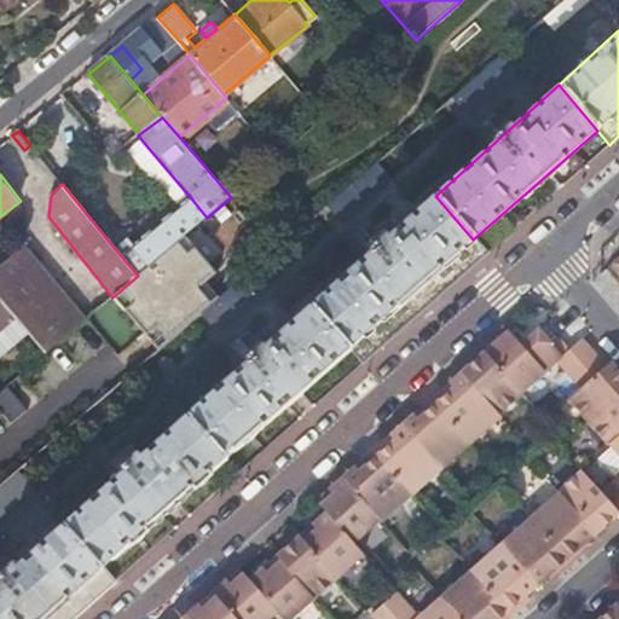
[(473,239),(435,196),(311,305),(350,348),(362,363),(486,254),(473,239)]
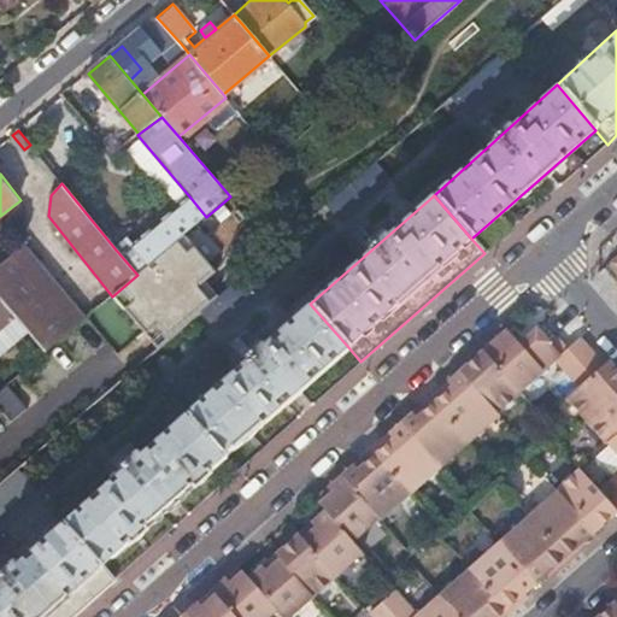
[(115,248),(137,275),(181,238),(206,217),(191,198),(134,246),(128,238),(115,248)]
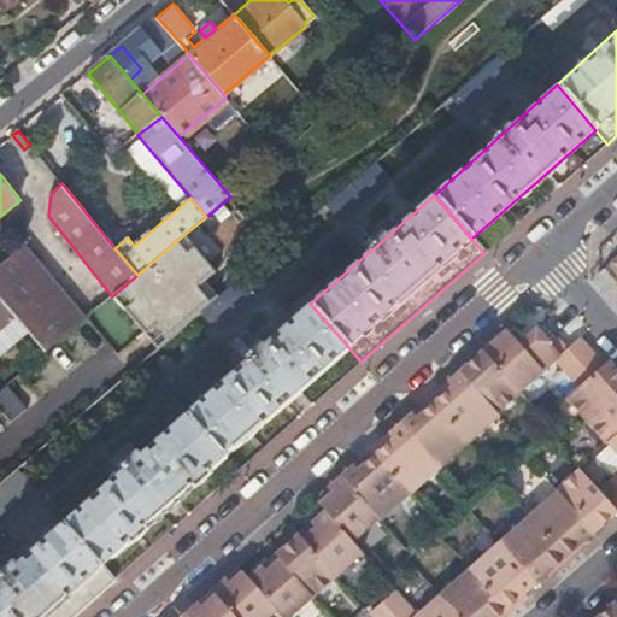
[(616,231),(616,234),(616,257),(604,269),(616,283),(616,231)]
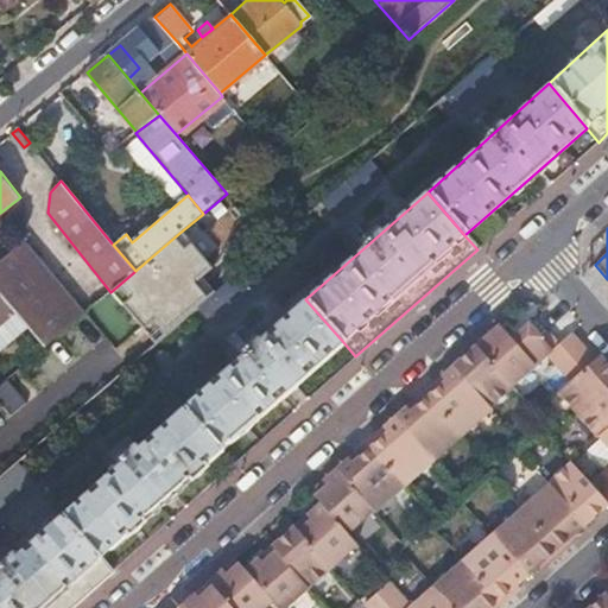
[(178,234),(135,271),(111,292),(151,342),(211,292),(201,277),(214,270),(178,234)]
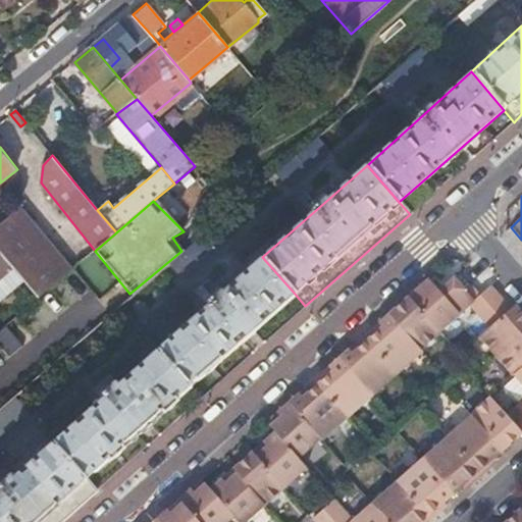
[(0,253),(38,299),(71,270),(19,208),(0,224),(0,253)]
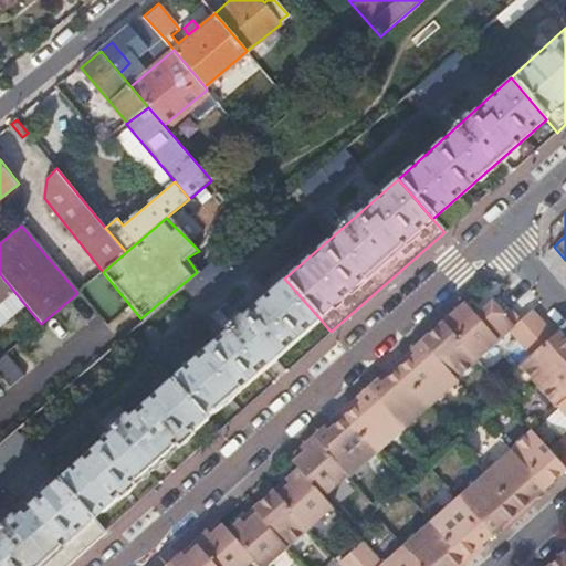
[(0,302),(12,292),(0,276),(0,302)]
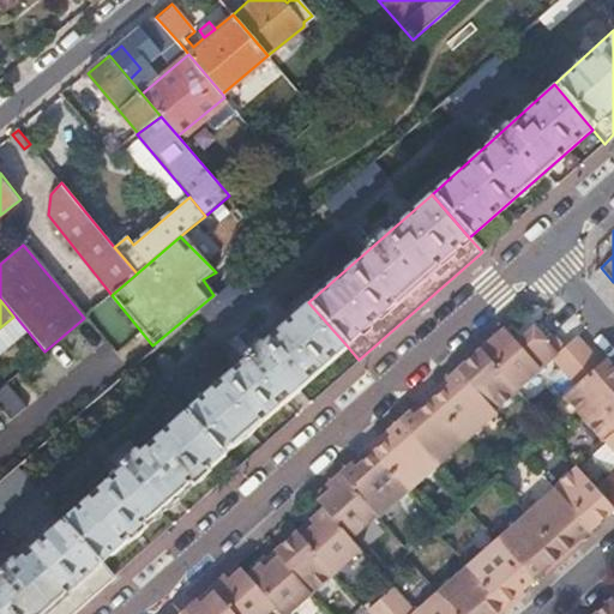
[(347,345),(308,302),(184,411),(223,455),(347,345)]
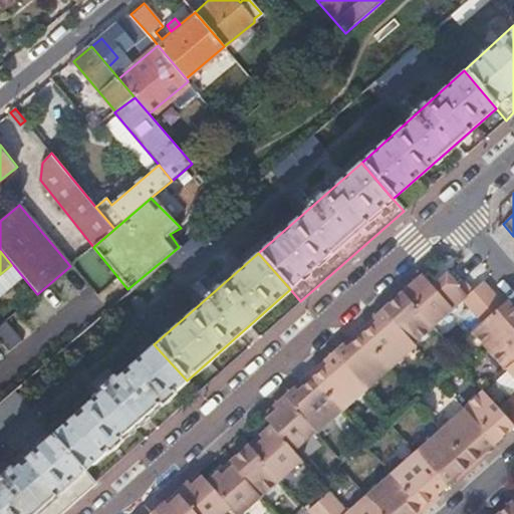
[(429,282),(423,275),(403,292),(433,326),(463,300),(473,291),(453,269),(437,283),(433,287),(429,282)]
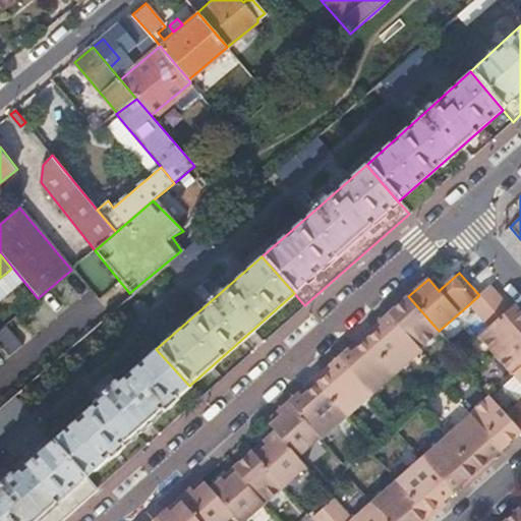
[(439,283),(435,286),(439,291),(443,287),(439,283)]
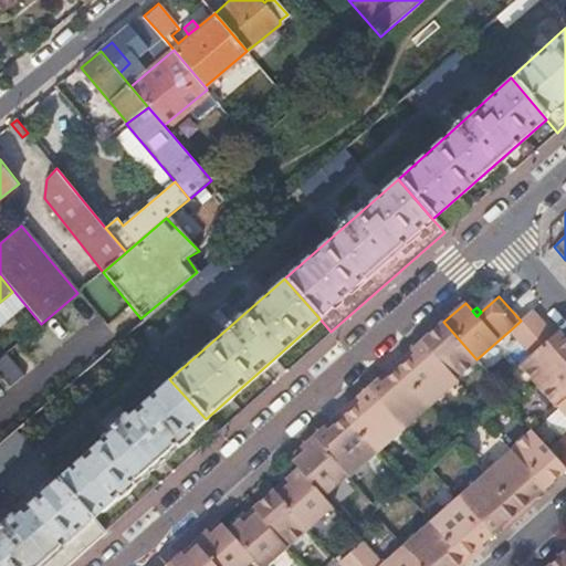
[(543,322),(532,310),(521,321),(510,331),(521,343),(543,322)]
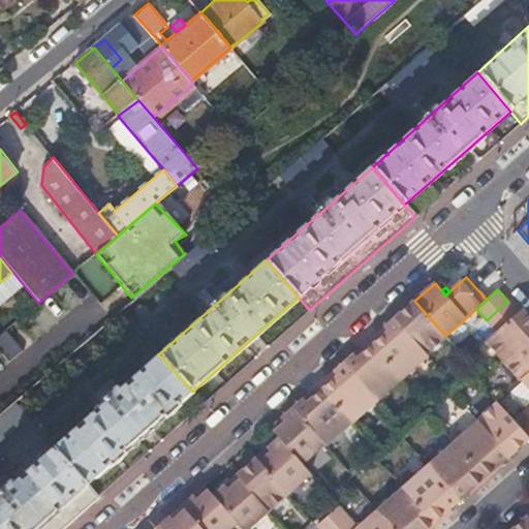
[(445,336),(414,301),(395,318),(427,354),(446,337),(445,336)]
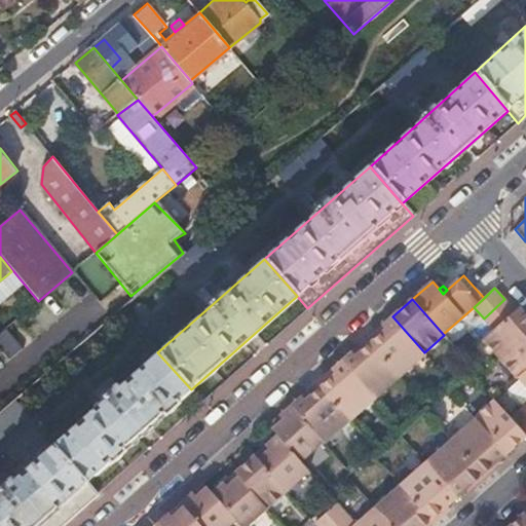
[(515,311),(504,299),(484,318),(494,330),(515,311)]
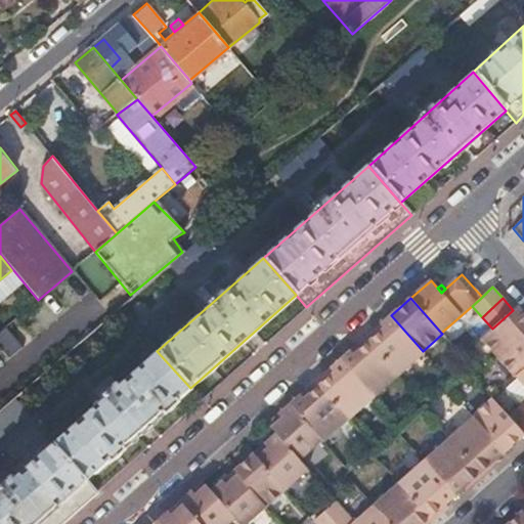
[(523,314),(517,306),(513,310),(492,329),(481,338),(498,357),(523,334),(523,314)]
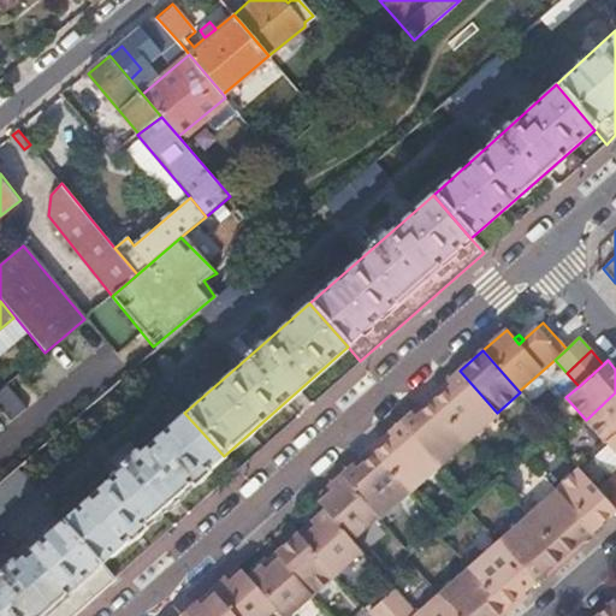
[(497,413),(460,371),(430,397),(469,440),(498,415),(497,413)]
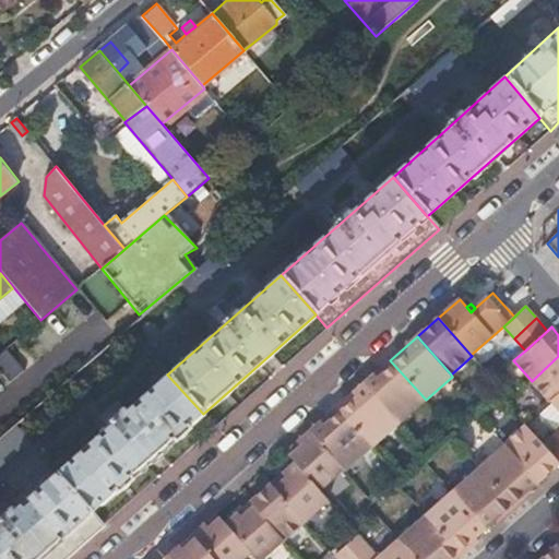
[(558,393),(558,356),(532,381),(549,402),(550,401),(558,393)]
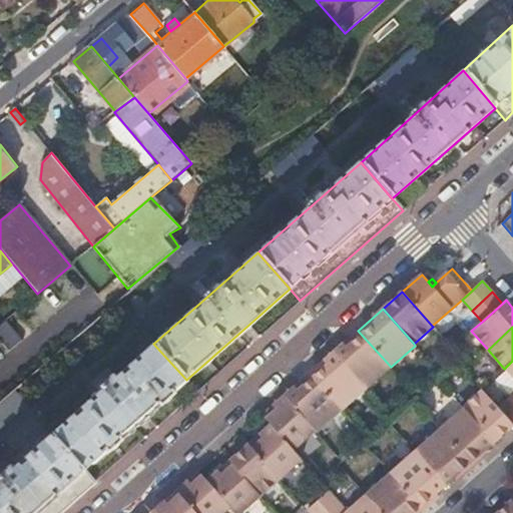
[(391,367),(358,331),(334,353),(366,389),(391,367)]
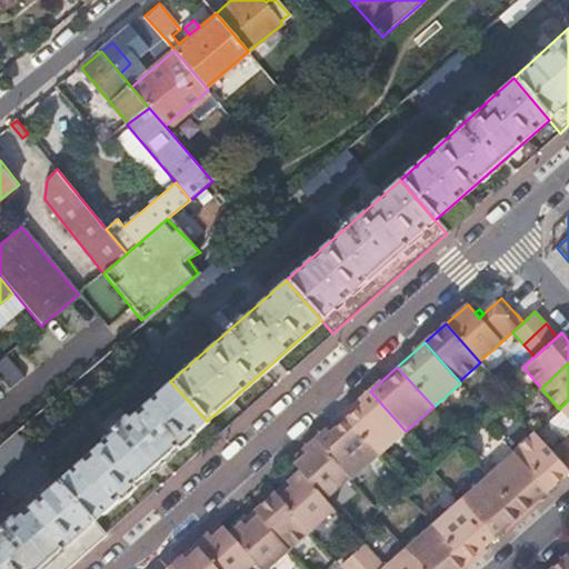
[(207,421),(170,381),(56,482),(92,522),(207,421)]
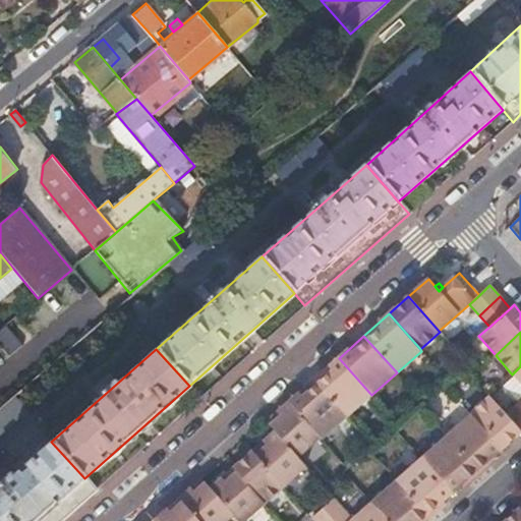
[(371,395),(339,358),(314,380),(347,417),(371,395)]
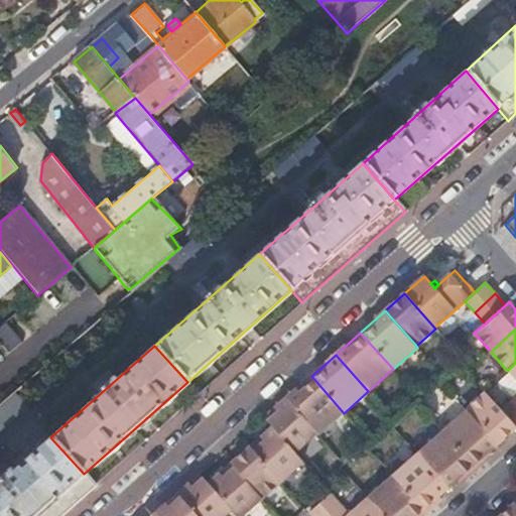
[(286,398),(317,433),(318,435),(344,413),(311,376),(286,398)]
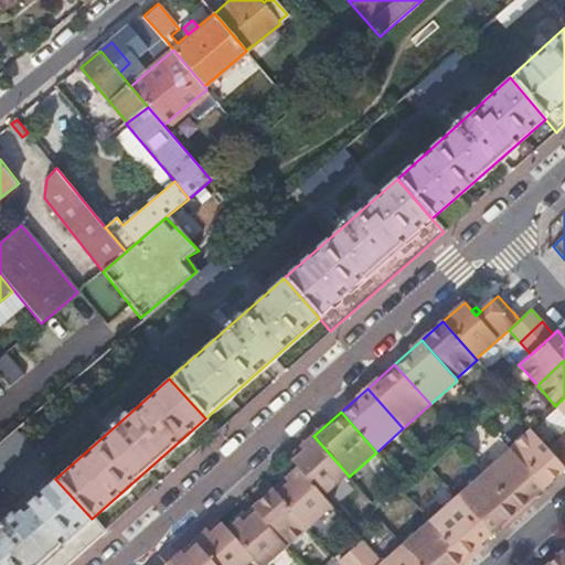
[(532,430),(511,448),(545,487),(564,468),(564,467),(548,449),(532,430)]
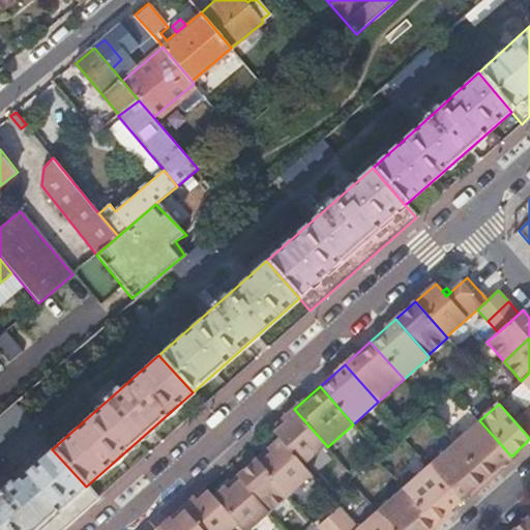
[(272,429),(271,430),(280,439),(303,466),(326,445),(294,409),(283,419),(286,423),(275,433),(272,429)]
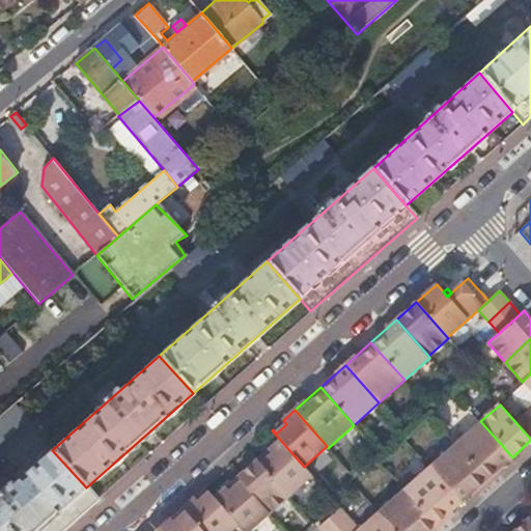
[(515,422),(530,439),(530,414),(528,412),(515,422)]
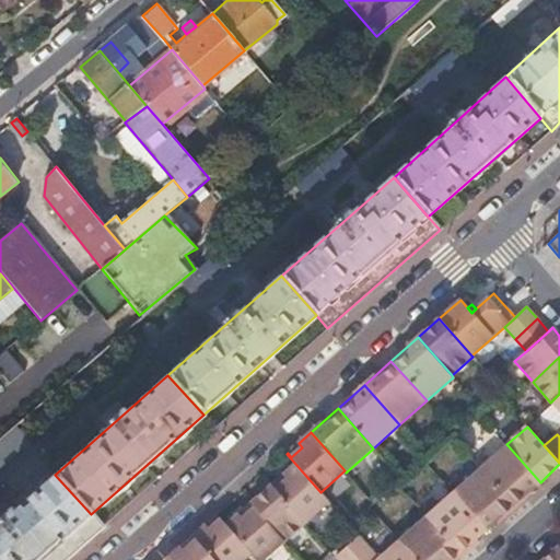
[(299,443),(288,453),(291,457),(302,447),(299,443)]
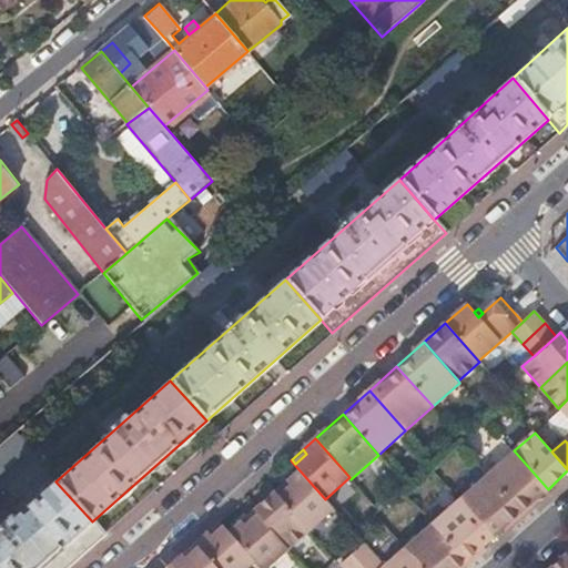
[(514,450),(486,475),(524,518),(526,516),(536,507),(533,503),(538,498),(548,489),(514,450)]
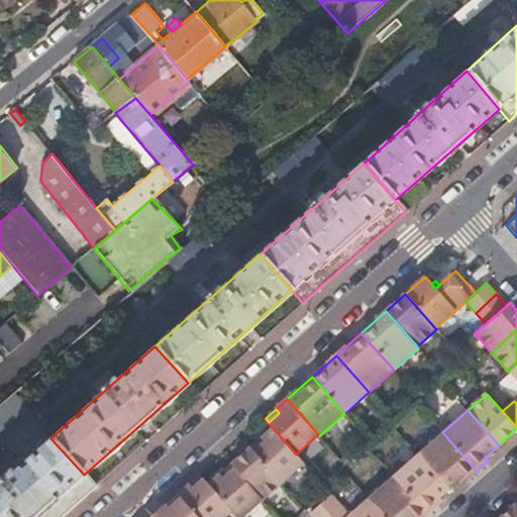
[(296,454),(273,428),(262,438),(265,442),(254,451),(251,447),(250,448),(282,484),(304,463),(296,454)]
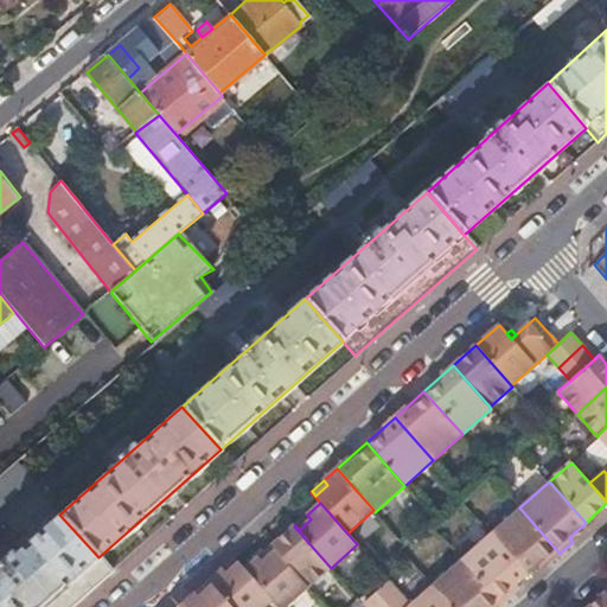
[(519,508),(491,534),(528,575),(537,566),(543,561),(547,564),(560,554),(519,508)]
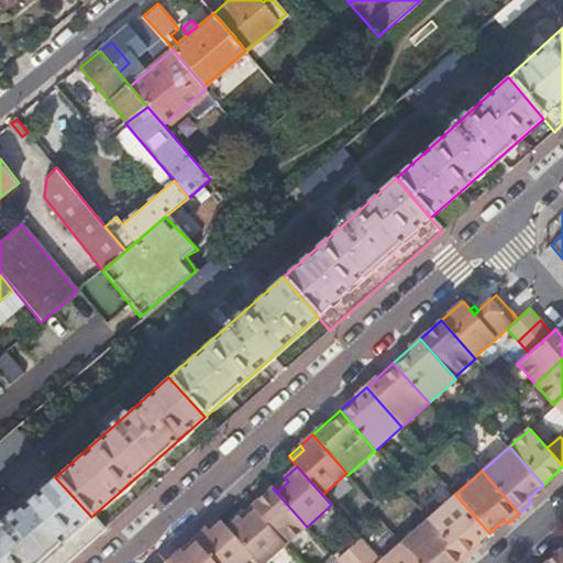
[(0,526),(0,562),(65,562),(102,530),(91,517),(55,477),(0,526)]
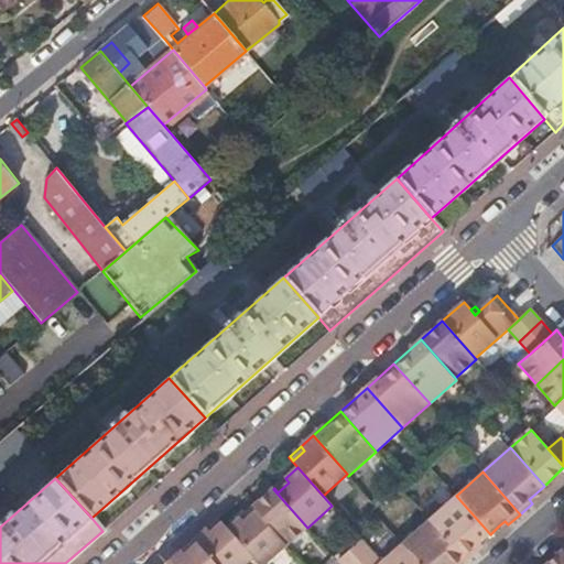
[(289,483),(285,478),(274,488),(278,492),(289,483)]
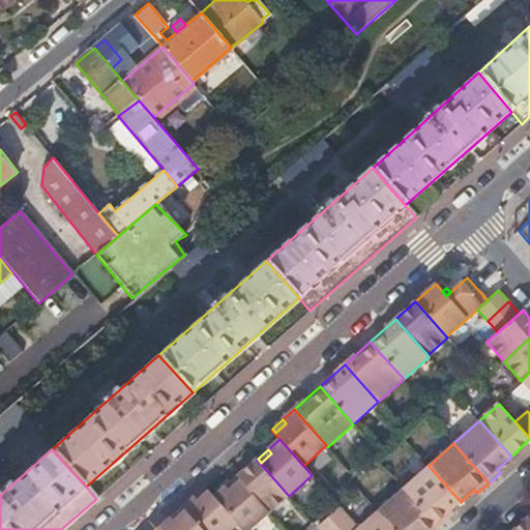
[(289,496),(257,460),(237,477),(269,513),(289,496)]
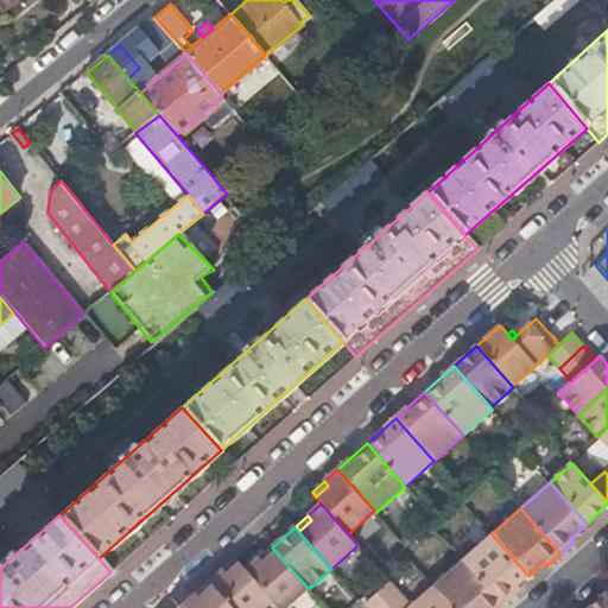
[(492,534),(463,561),(502,606),(515,594),(512,590),(518,584),(529,576),(492,534)]
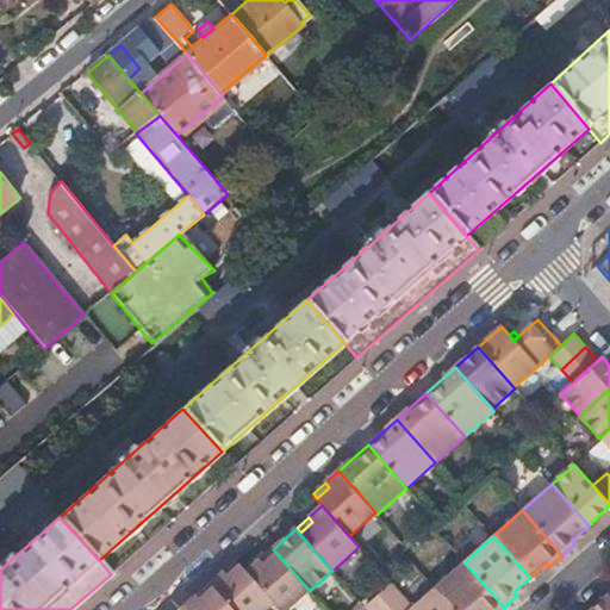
[(287,609),(310,591),(273,549),(272,549),(277,554),(265,565),(260,560),(247,572),(274,603),(280,609),(287,609)]
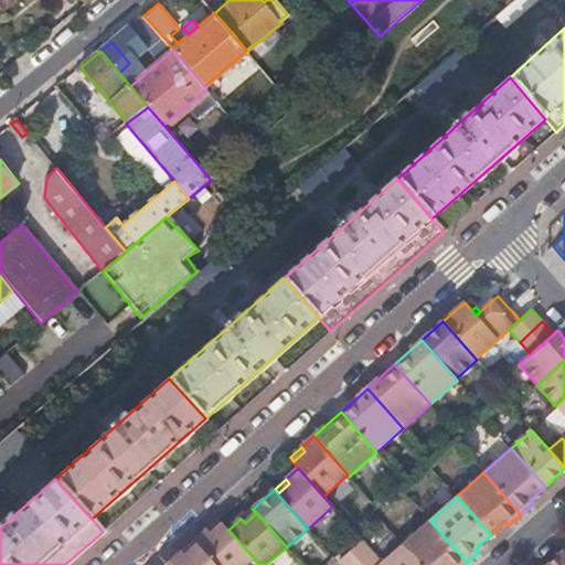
[(256,513),(252,509),(241,519),(245,523),(256,513)]
